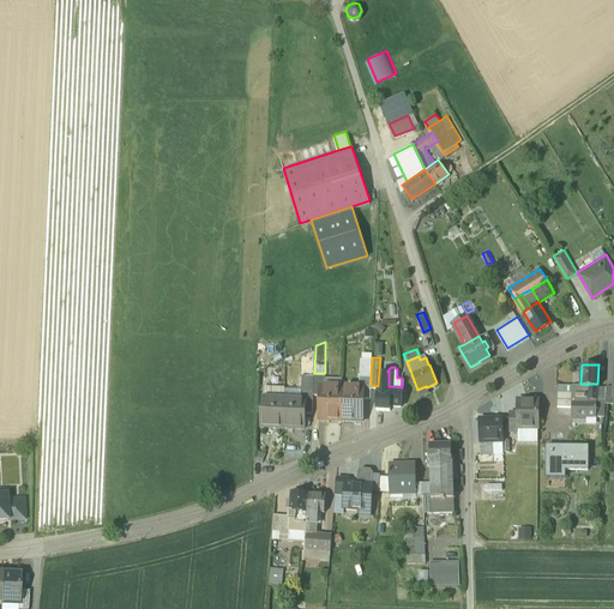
[(402,387),(389,386),(389,372),(387,372),(379,372),(378,385),(378,386),(377,406),(390,408),(390,403),(401,404),(402,387)]
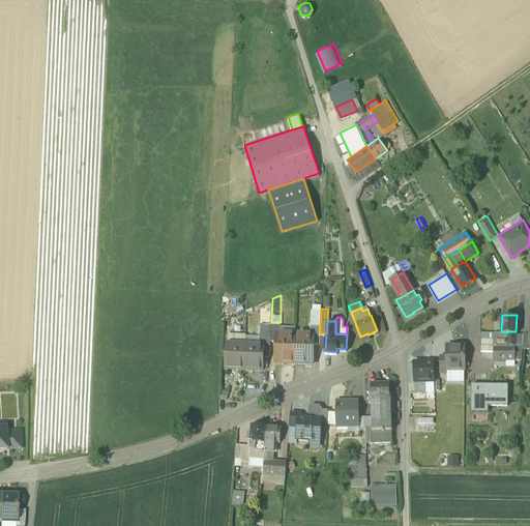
[(281,323),(271,323),(270,335),(270,340),(276,340),(276,334),(280,334),(281,323)]
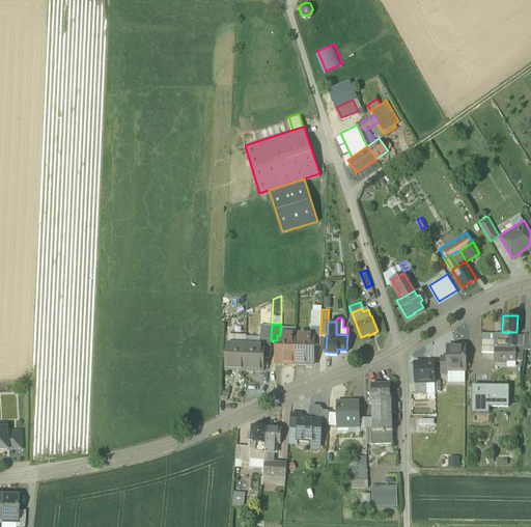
[(320,325),(311,324),(310,336),(314,336),(313,342),(319,343),(320,333),(320,325)]
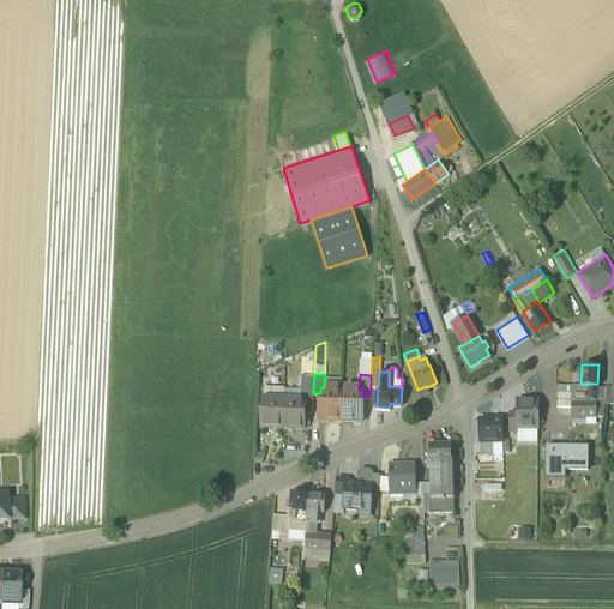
[(597,384),(581,384),(581,383),(572,383),(572,390),(571,399),(588,399),(596,399),(597,385),(597,384)]
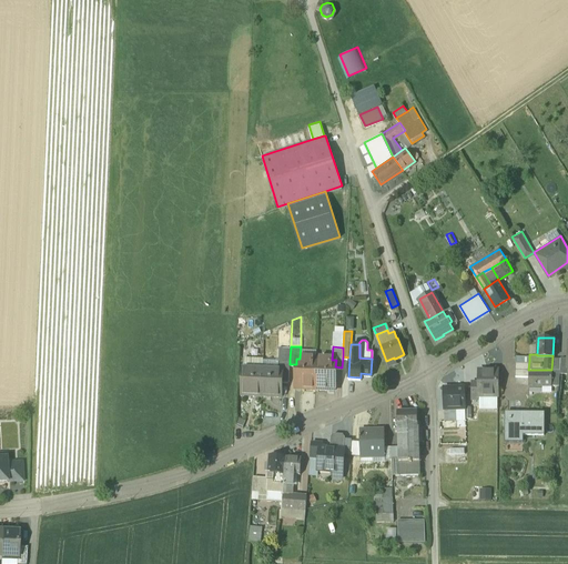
[(559,371),(560,358),(553,356),(551,383),(559,383),(559,371)]
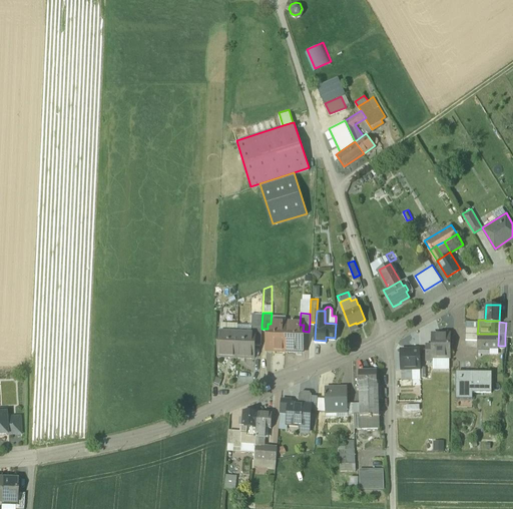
[(271,324),(268,324),(268,329),(267,349),(285,349),(286,324),(271,324)]
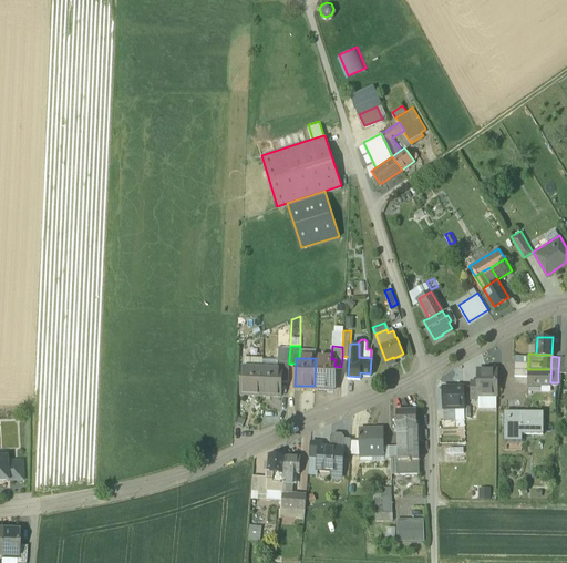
[(331,359),(316,358),(315,386),(334,387),(334,366),(336,359),(331,359)]
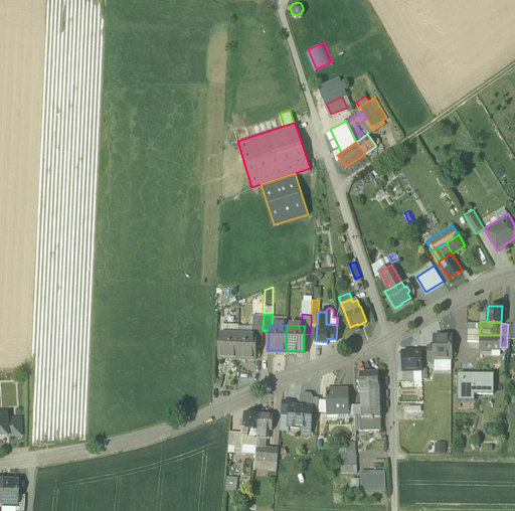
[(263,326),(252,326),(252,333),(256,333),(255,344),(262,344),(263,330),(263,326)]
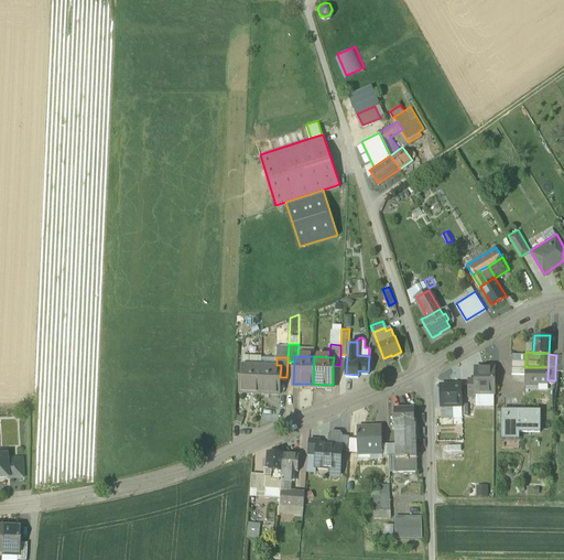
[(525,358),(512,358),(511,372),(524,372),(524,367),(525,358)]
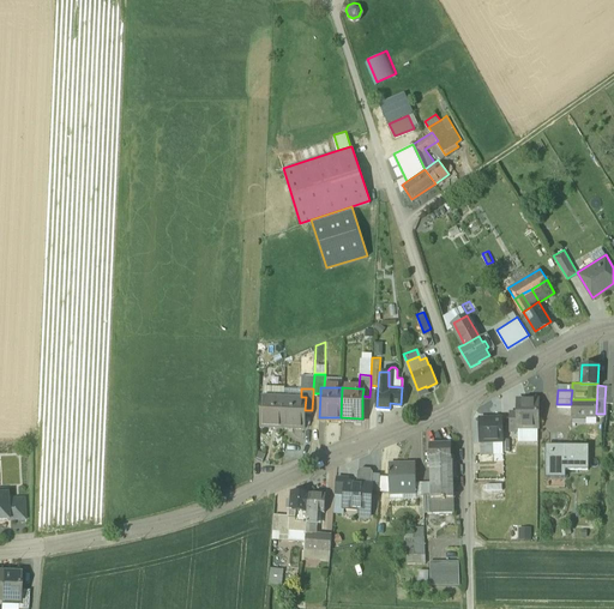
[(284,397),(263,396),(262,424),(274,424),(283,424),(284,397)]
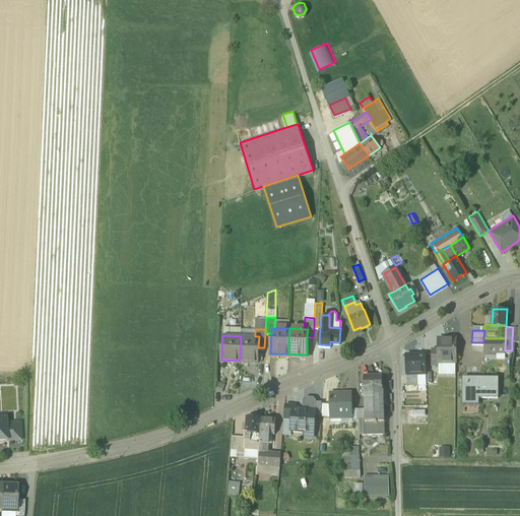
[(255,336),(241,336),(240,360),(257,361),(258,347),(259,336),(255,336)]
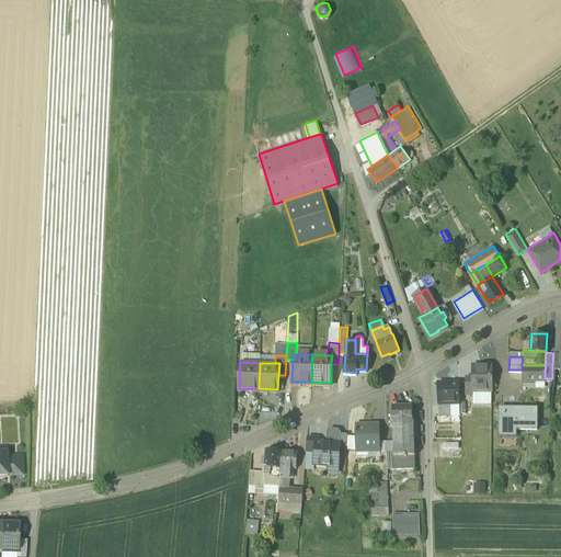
[(492,363),(481,363),(481,366),(472,366),(472,374),(472,388),(491,388),(492,363)]
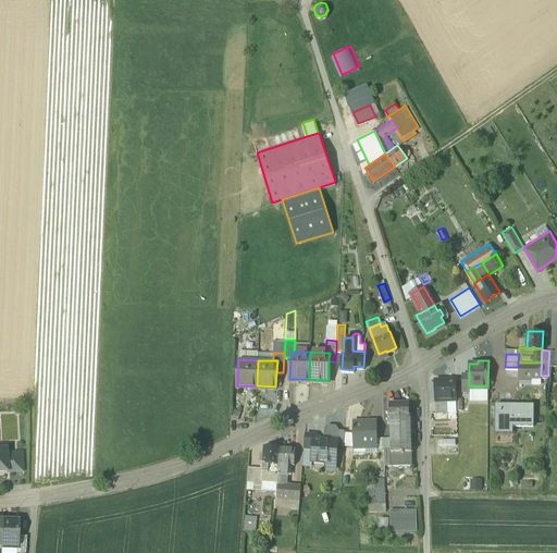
[(533,363),(518,363),(518,367),(518,376),(541,376),(541,366),(541,363),(533,363)]
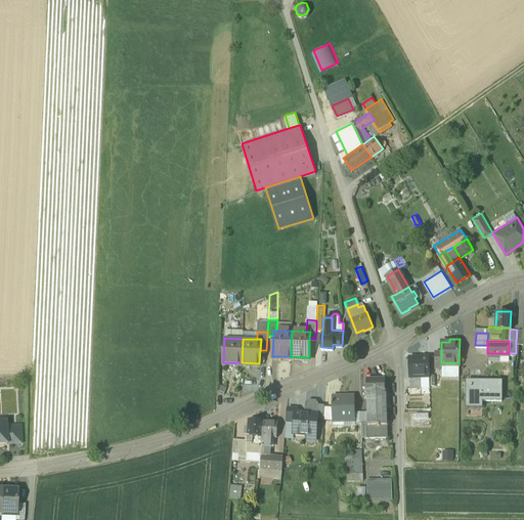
[(428,354),(409,355),(409,376),(421,375),(429,375),(428,354)]
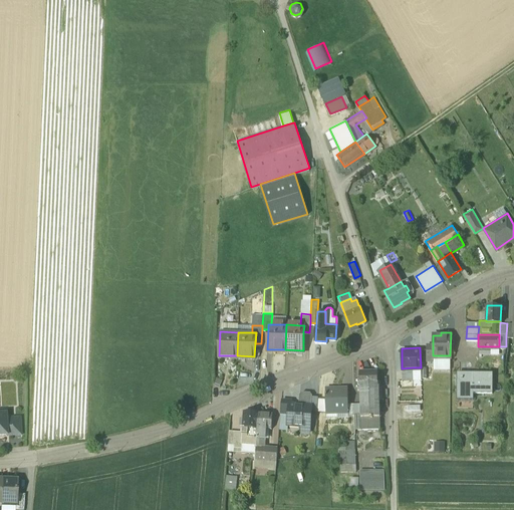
[(421,367),(413,367),(413,370),(413,377),(421,377),(421,367)]
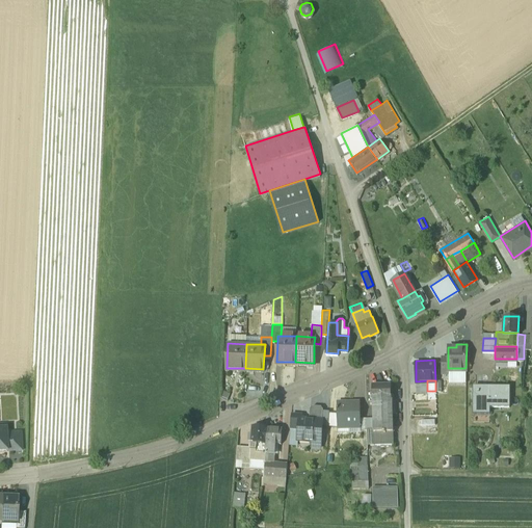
[(391,404),(391,383),(372,383),(372,391),(369,391),(369,399),(373,399),(373,416),(367,416),(367,427),(367,442),(374,442),(374,443),(394,443),(393,407),(392,407),(392,404),(391,404)]
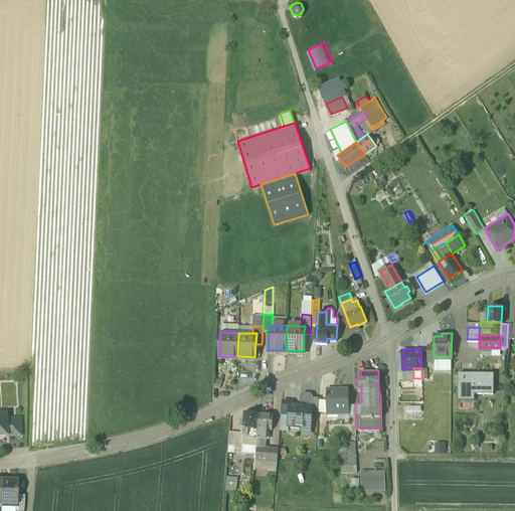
[(493,372),(458,372),(458,398),(474,398),(474,391),(493,391),(493,372)]
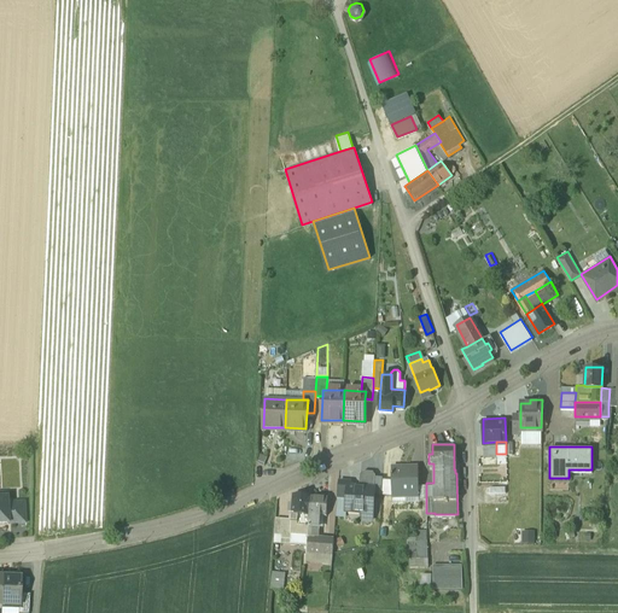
[(418,467),(402,467),(402,465),(391,465),(392,500),(406,500),(406,494),(418,494),(419,494),(419,484),(418,467)]
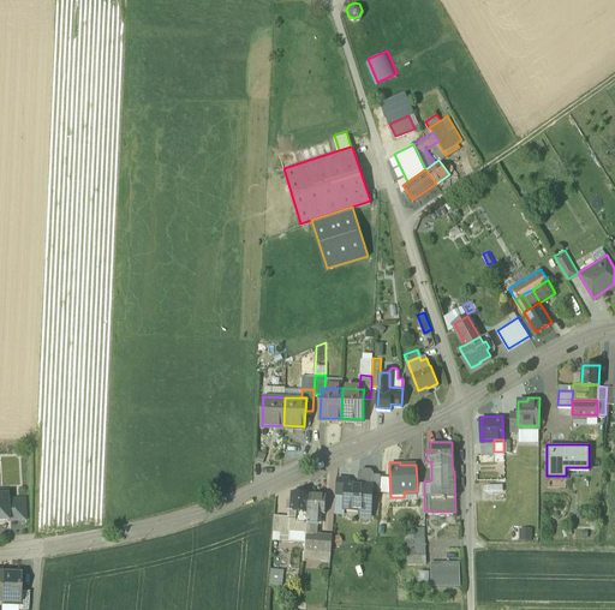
[(374,471),(358,470),(357,482),(372,484),(374,474),(374,471)]
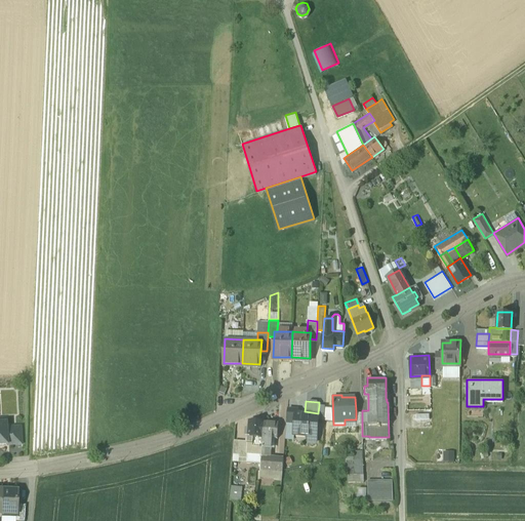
[(305,411),(296,411),(297,407),(287,406),(286,421),(295,422),(294,433),(316,435),(318,417),(318,413),(305,411)]
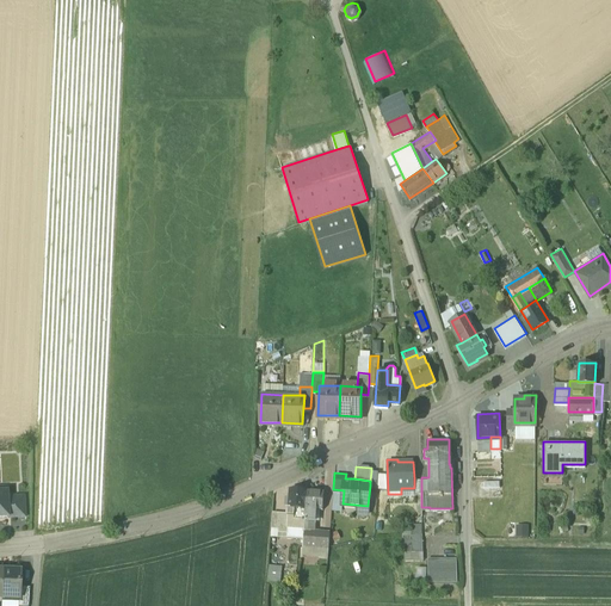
[(308,488),(290,487),(289,495),(285,494),(285,502),(289,502),(288,512),(287,525),(288,525),(304,526),(306,507),(308,488)]
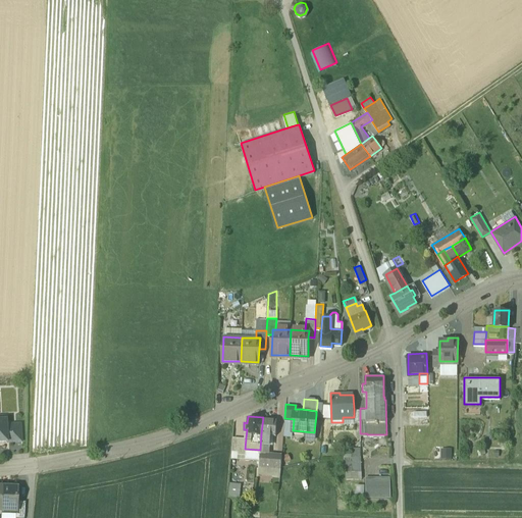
[(276,419),(263,417),(261,433),(260,450),(269,451),(270,433),(275,433),(276,419)]
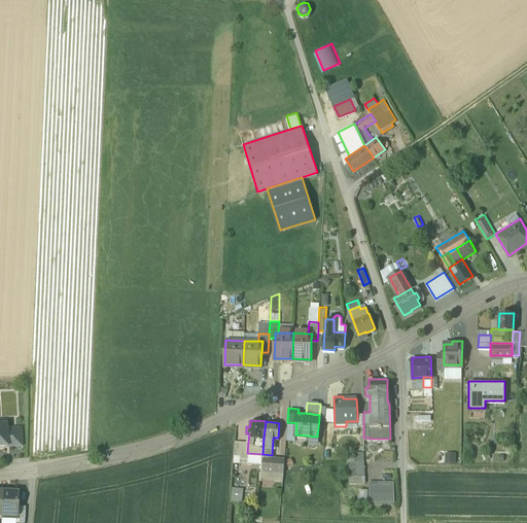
[(20,426),(5,427),(6,443),(21,443),(20,426)]
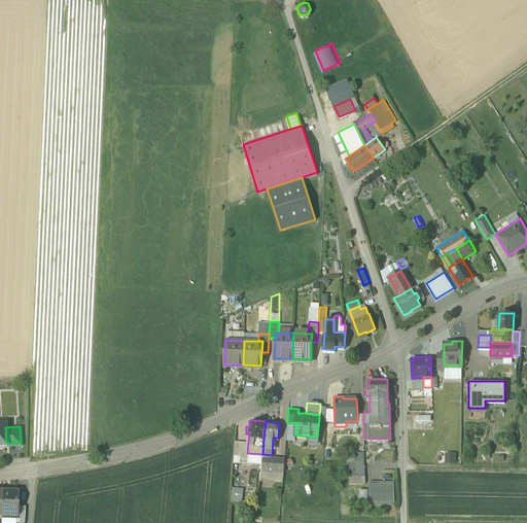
[(454,450),(446,450),(446,459),(454,459),(454,450)]
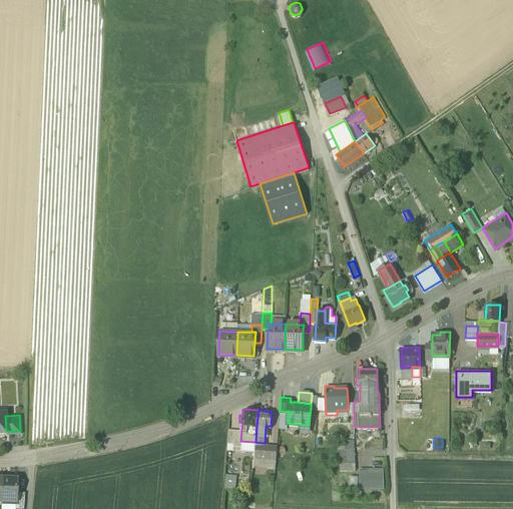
[(355,439),(347,439),(346,452),(339,452),(339,456),(346,457),(346,461),(341,461),(341,467),(355,467),(355,439)]
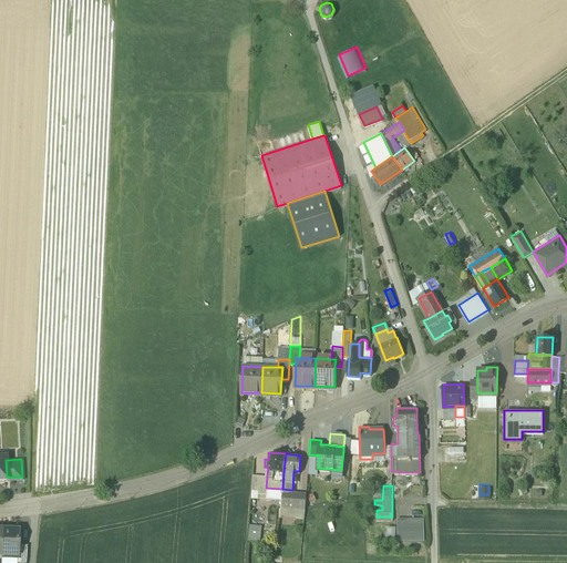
[(292,490),(282,489),(281,505),(298,507),(297,511),(305,511),(306,492),(292,490)]
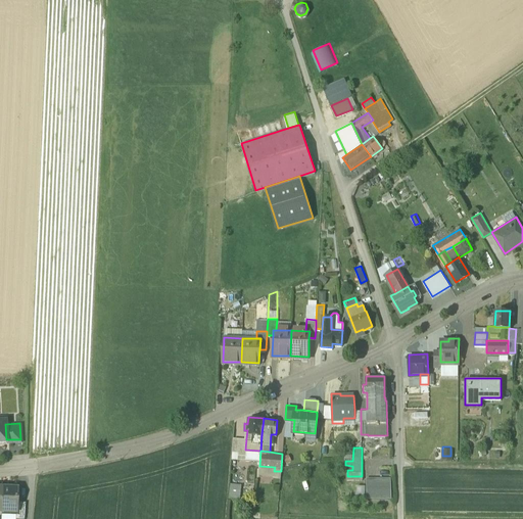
[(367,479),(368,497),(391,496),(391,478),(367,479)]
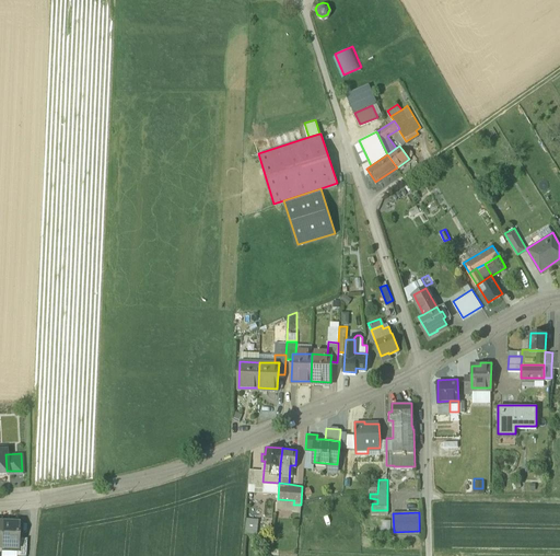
[(257,517),(247,517),(247,528),(257,529),(257,517)]
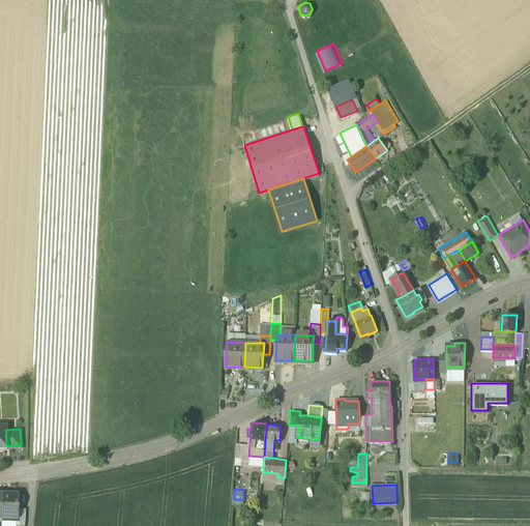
[(18,494),(8,494),(8,493),(3,493),(2,516),(17,516),(18,494)]
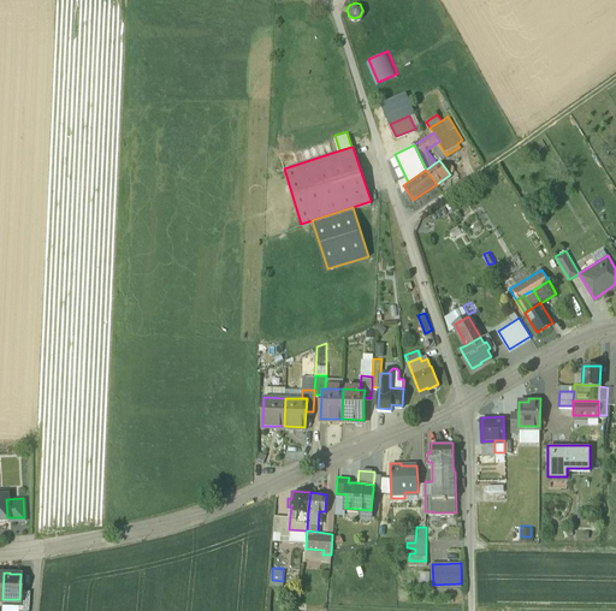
All buildings are outlined.
